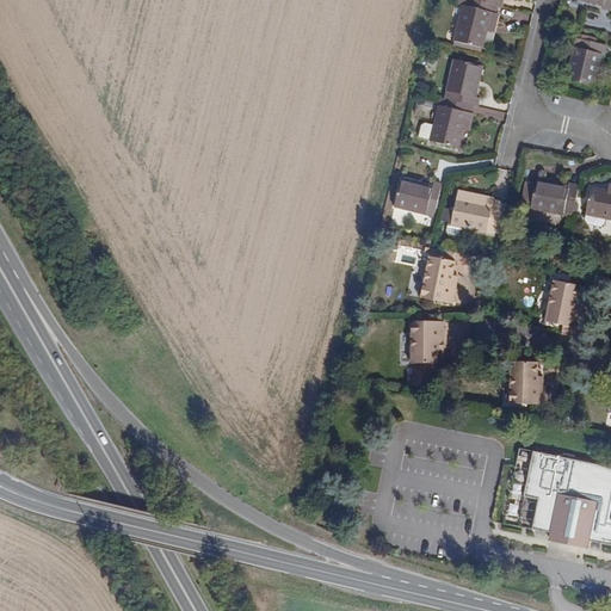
[(487,30),(489,25),(495,26),(498,14),(497,14),(499,6),(475,0),(456,0),(455,4),(463,6),(454,41),(483,49),(487,30)]
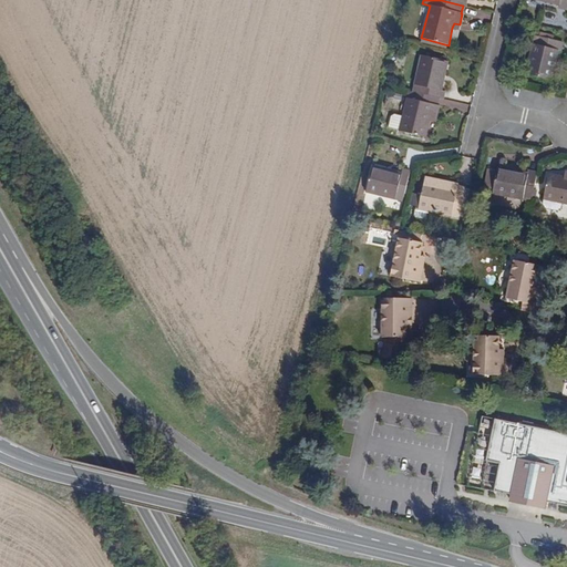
[(566,10),(566,0),(536,0),(560,6),(559,9),(566,10)]
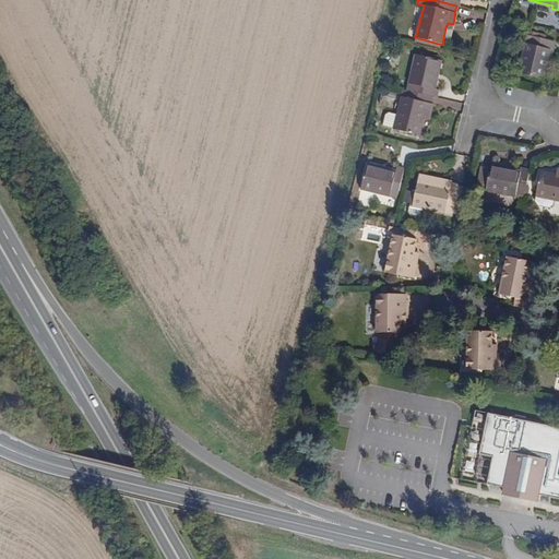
[(544,80),(550,49),(554,50),(556,42),(527,35),(519,73),(544,80)]
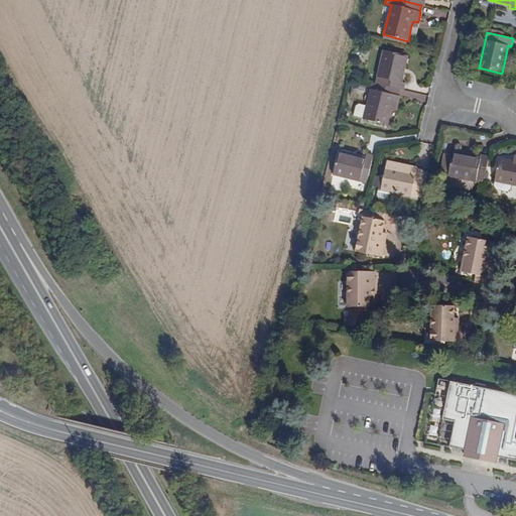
[(408,41),(383,34),(382,38),(406,44),(408,41)]
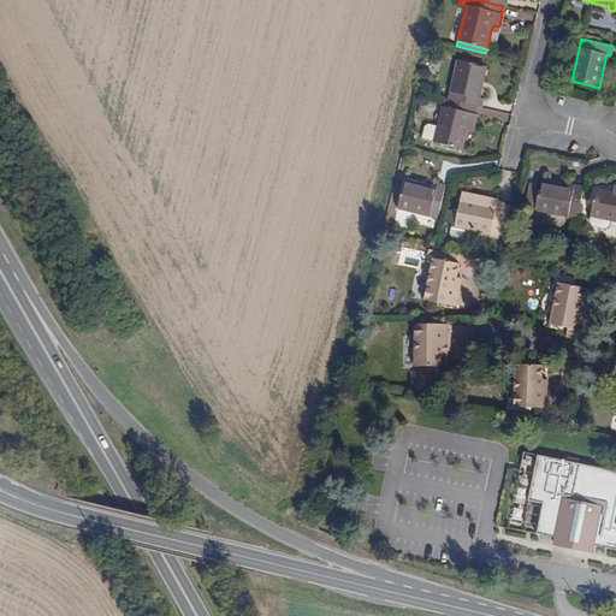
[(479,99),(487,66),(458,60),(449,100),(479,107),(481,108),(484,100),(479,99)]
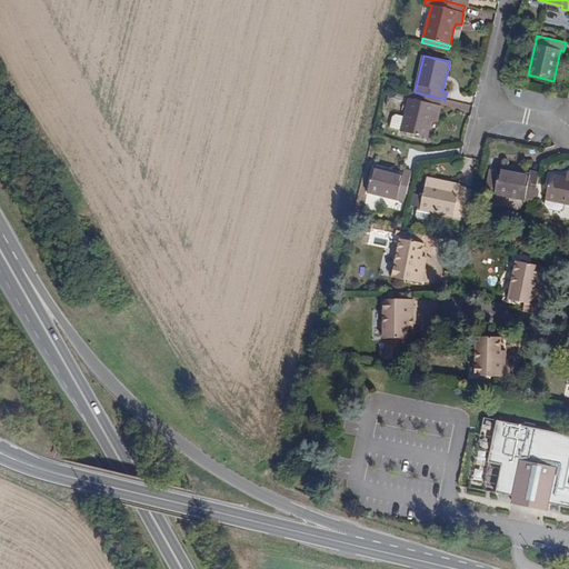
[(431,122),(432,116),(439,117),(441,106),(440,106),(442,99),(415,92),(411,91),(405,117),(397,115),(393,126),(397,130),(400,130),(400,132),(427,139),(431,122)]
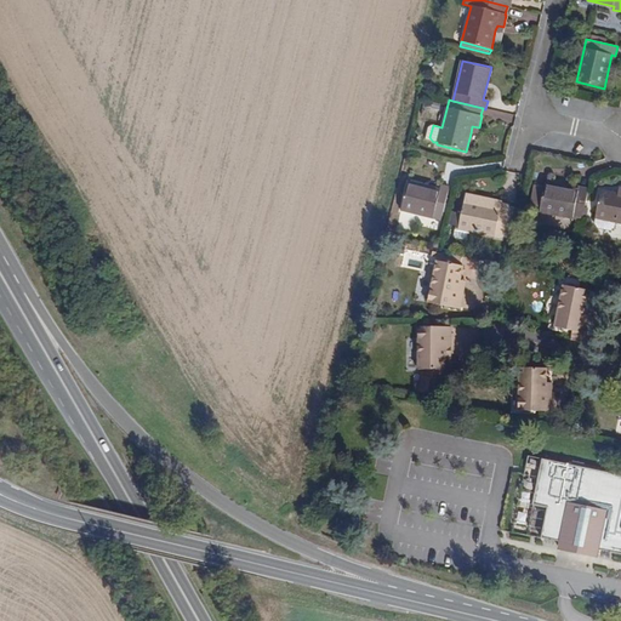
[(442,221),(450,187),(440,184),(439,189),(409,181),(402,210),(442,221)]
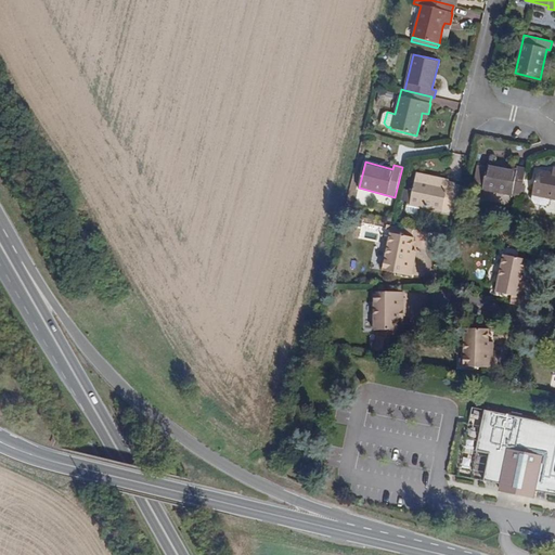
[(519,197),(526,169),(517,167),(517,170),(487,165),(487,168),(482,185),(482,190),(519,197)]
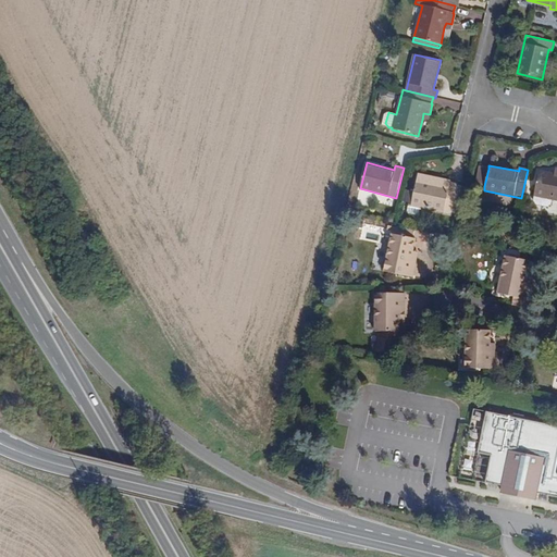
[(484,186),(489,169),(479,166),(475,185),(484,186)]
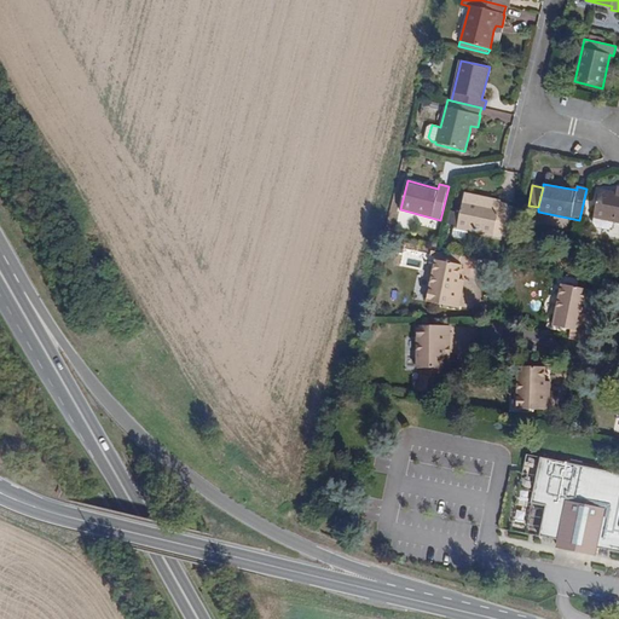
[(618,194),(614,194),(600,190),(591,224),(595,229),(606,232),(612,229),(613,223),(618,224),(618,194)]
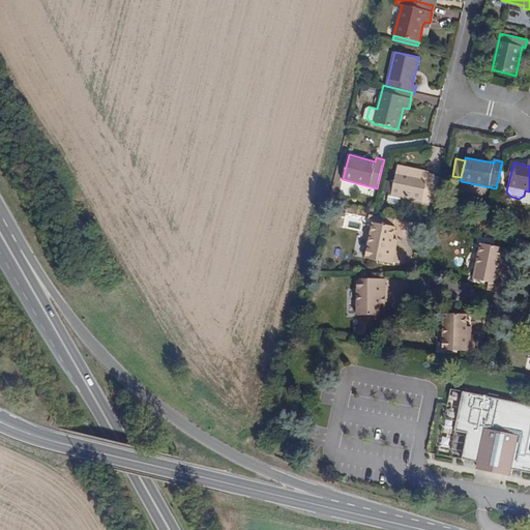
[(430,203),(435,175),(429,174),(430,172),(398,165),(390,196),(388,195),(387,201),(389,203),(395,205),(398,204),(400,198),(429,204),(430,203)]
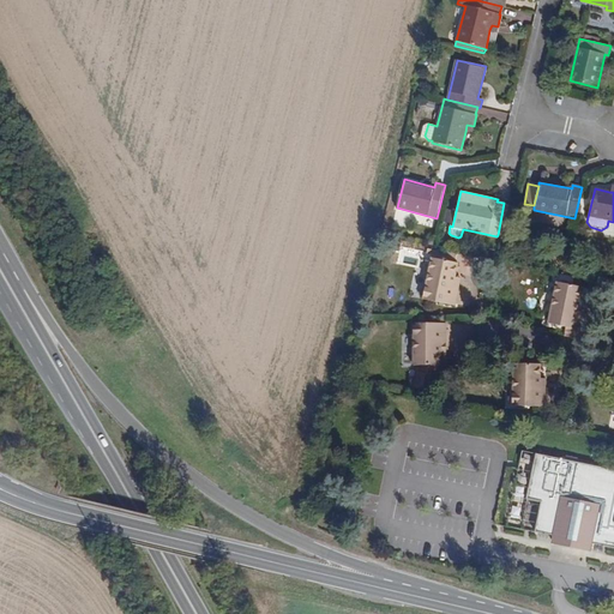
[(505,236),(513,205),(504,203),(498,235),(505,236)]
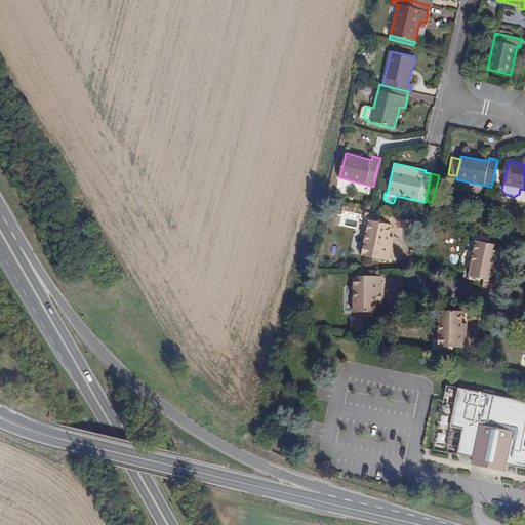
[(386,191),(388,182),(381,179),(379,189),(386,191)]
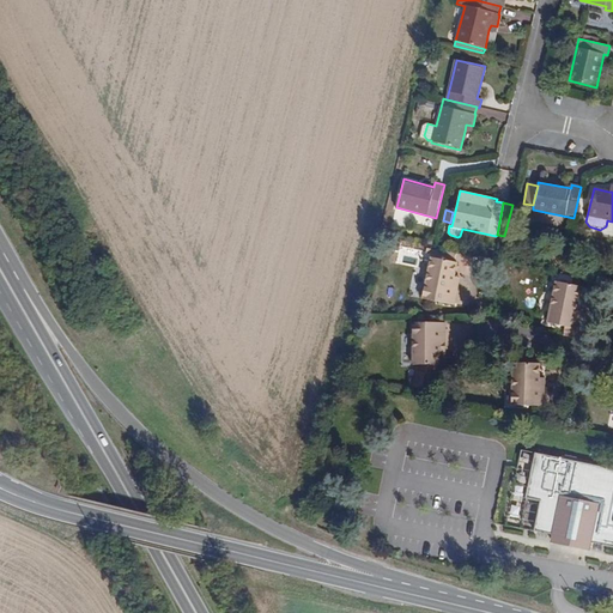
[(454,284),(455,277),(457,262),(454,262),(456,254),(435,249),(434,258),(431,258),(423,299),(454,305),(459,284),(454,284)]
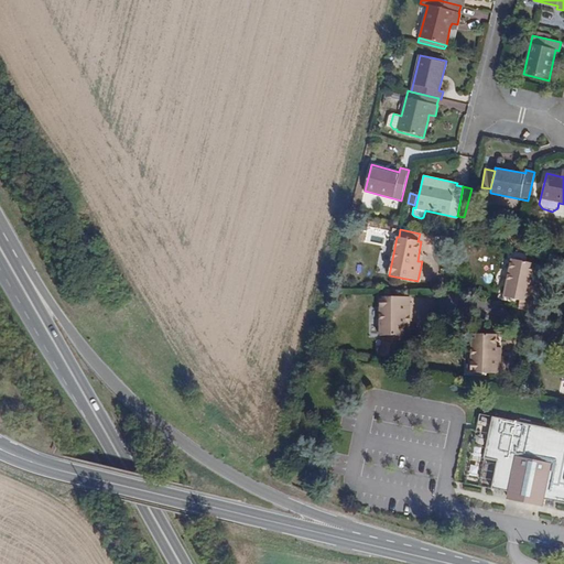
[(532,304),(537,283),(532,282),(533,277),(535,264),(510,259),(502,297),(520,302),(532,304)]
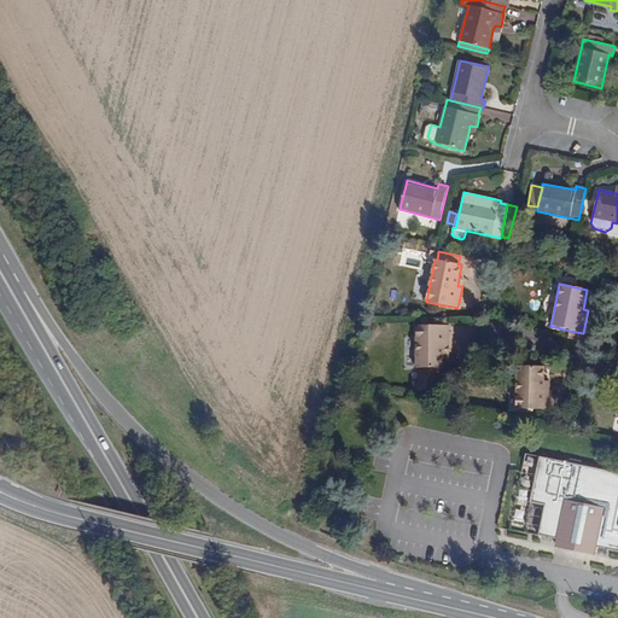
[(450,345),(450,325),(417,324),(415,368),(424,368),(424,375),(419,374),(417,390),(435,395),(441,368),(444,368),(444,354),(444,345),(450,345)]
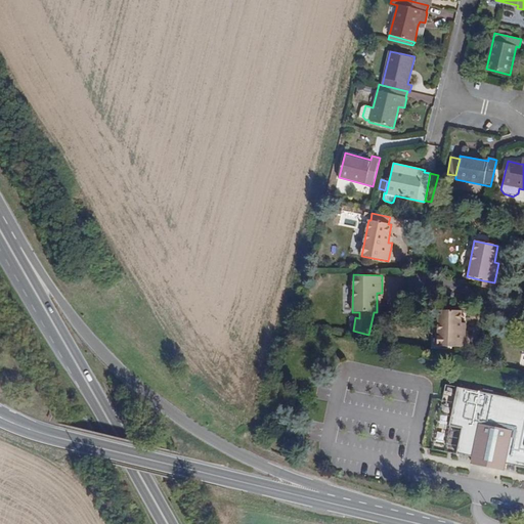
[(493,290),(494,282),(483,280),(481,287),(493,290)]
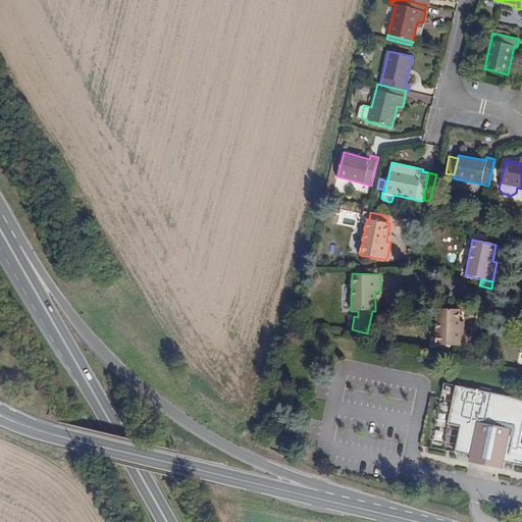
[(464,347),(464,328),(460,328),(460,322),(460,310),(436,309),(435,345),(464,347)]
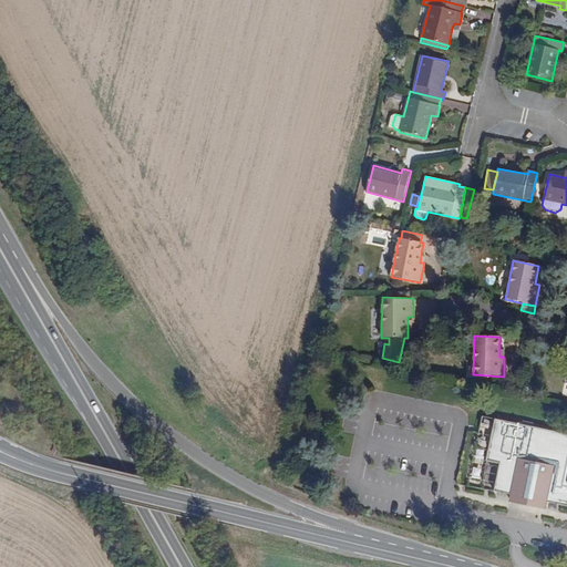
[(511,494),(525,424),(494,419),(486,461),(500,463),(494,491),(511,494)]
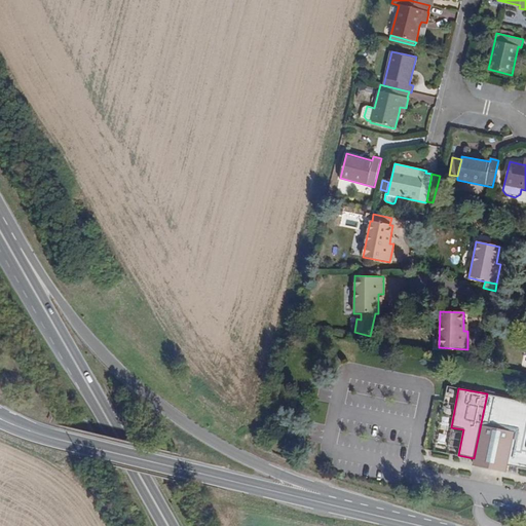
[(525,467),(525,401),(525,402),(487,393),(474,458),(473,465),(506,473),(508,464),(525,467)]
